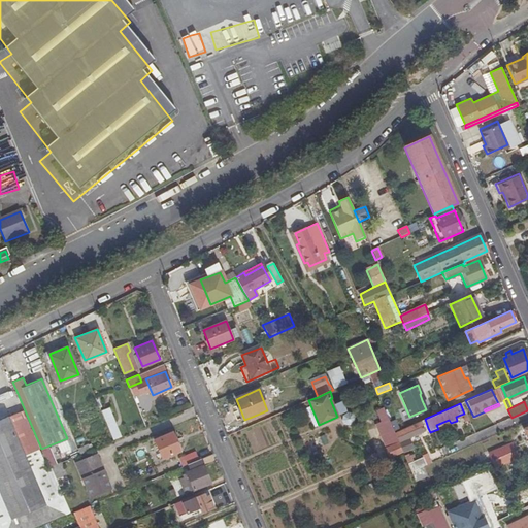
[(111,407),(102,409),(110,440),(119,438),(111,407)]
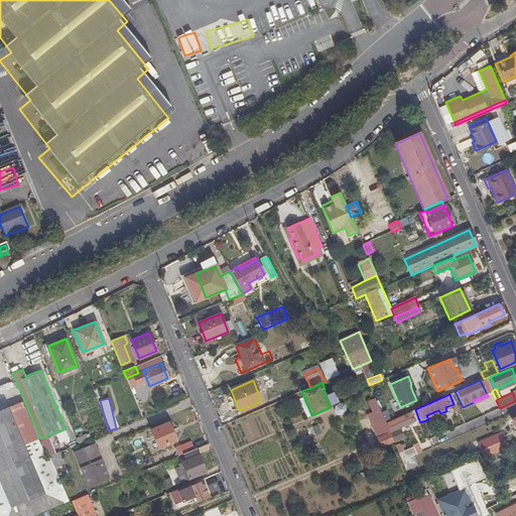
[(373,412),(379,410),(374,399),(368,401),(373,412)]
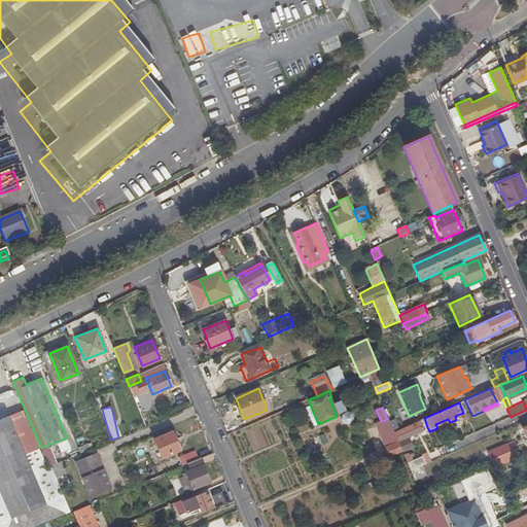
[(353,411),(350,412),(347,412),(344,414),(343,419),(345,423),(348,423),(352,421),(353,417),(355,415),(353,411)]
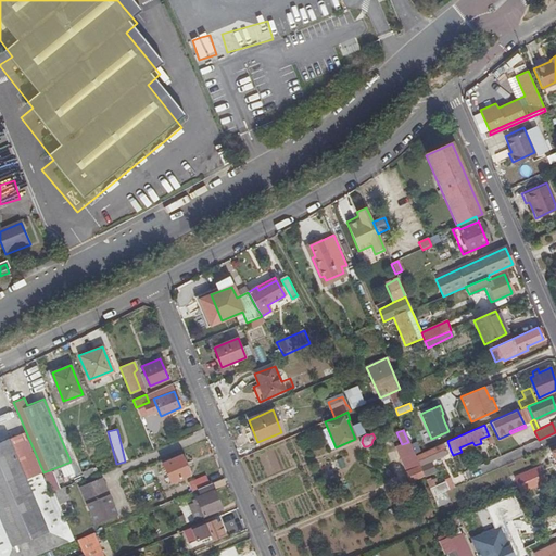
[(0,521),(10,545),(45,531),(8,440),(7,440),(5,437),(0,439),(0,440),(1,442),(0,442),(0,521)]
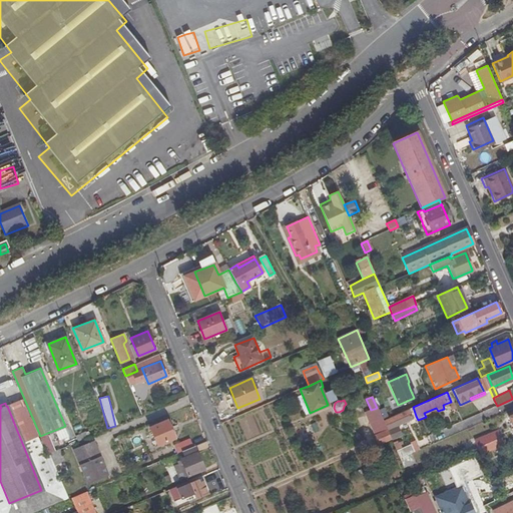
[(387,430),(383,421),(377,408),(371,410),(364,413),(374,436),(387,430)]
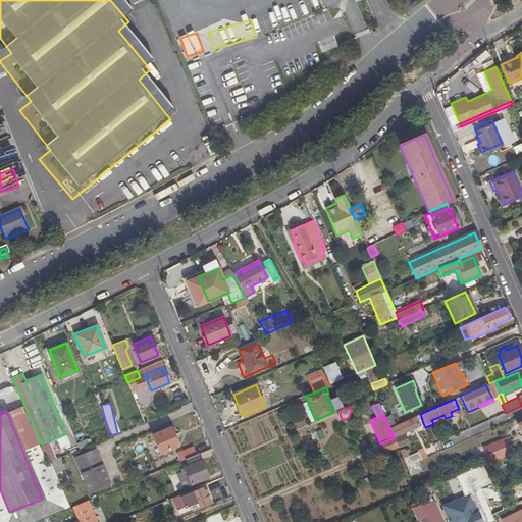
[(389,428),(394,437),(398,448),(407,444),(406,439),(403,432),(418,426),(414,417),(389,428)]
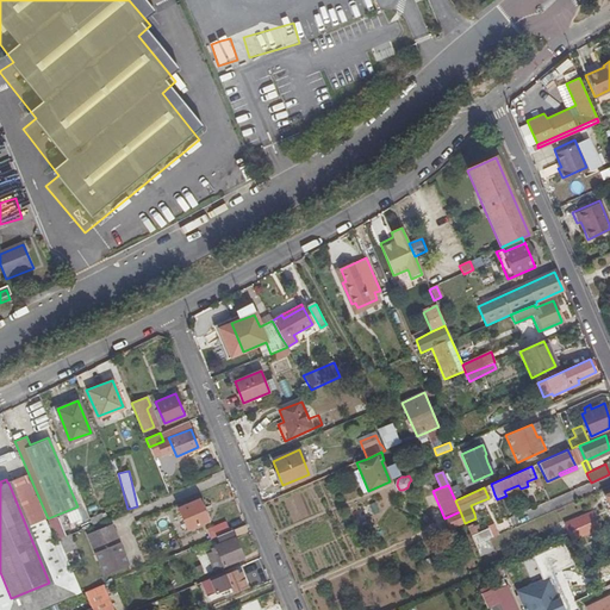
[(186,530),(207,521),(198,499),(178,508),(186,530)]
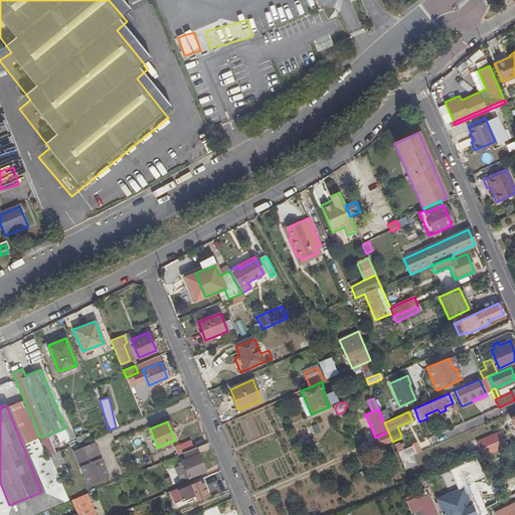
[(316,436),(322,433),(318,424),(312,426),(316,436)]
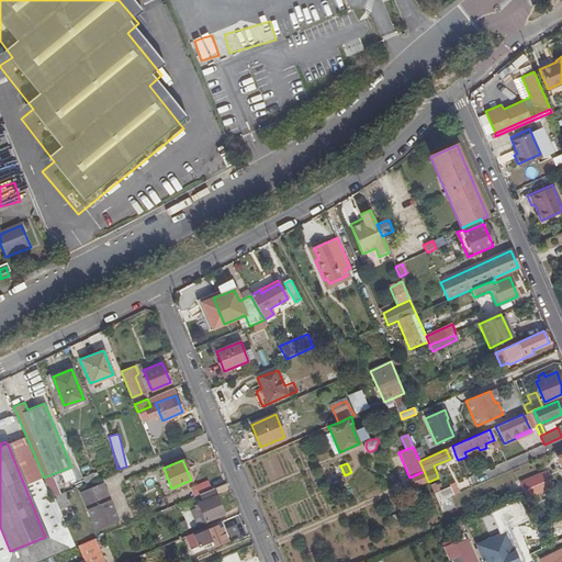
[(424,471),(409,478),(415,487),(428,482),(424,471)]
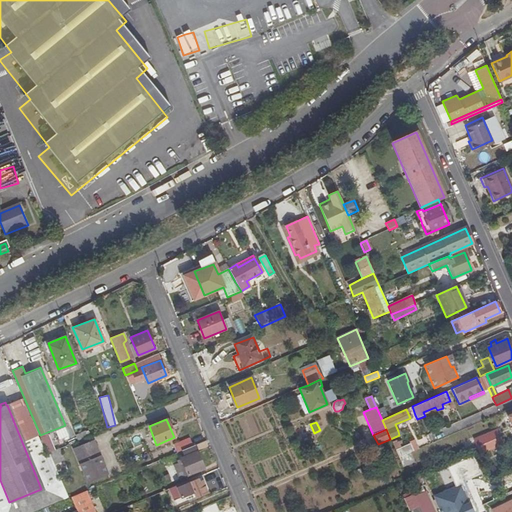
[(476,447),(484,444),(500,437),(501,437),(498,430),(473,440),(476,447)]
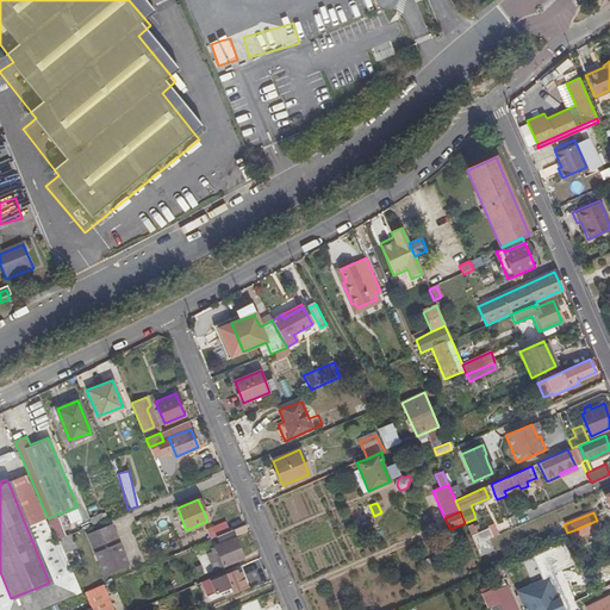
[(92,524),(104,520),(100,514),(89,518),(92,524)]
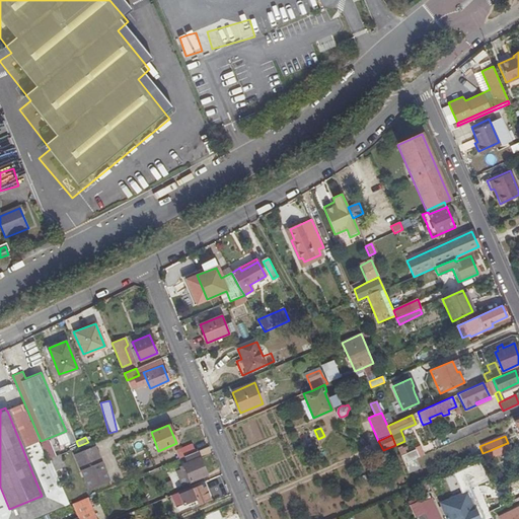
[(176,449),(179,458),(183,456),(196,451),(193,443),(176,449)]
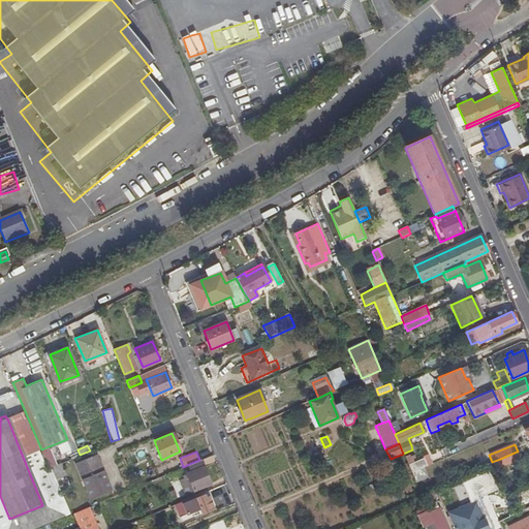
[(517,452),(500,459),(503,465),(520,458),(517,452)]
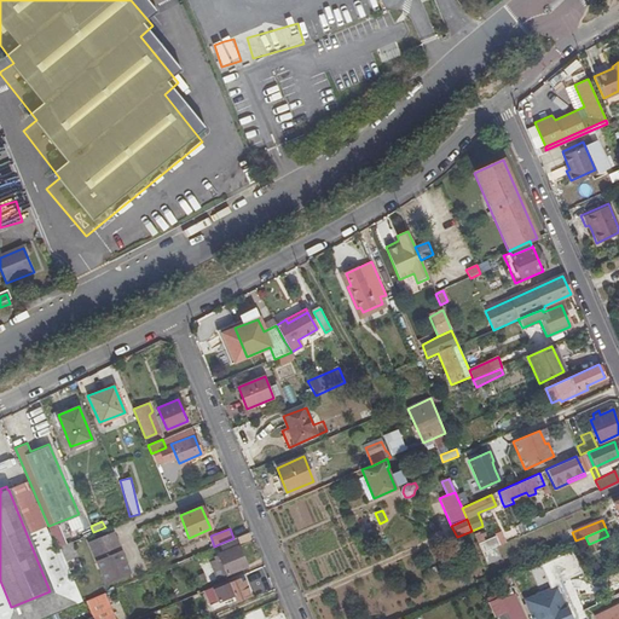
[(113,533),(91,543),(98,561),(120,551),(113,533)]
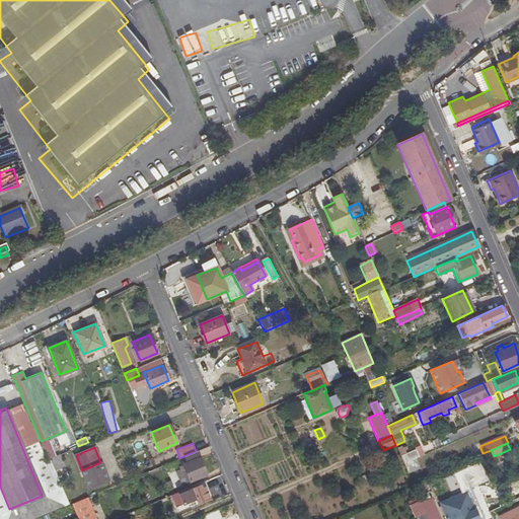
[(182,465),(183,468),(190,482),(206,475),(196,451),(183,456),(187,463),(182,465)]
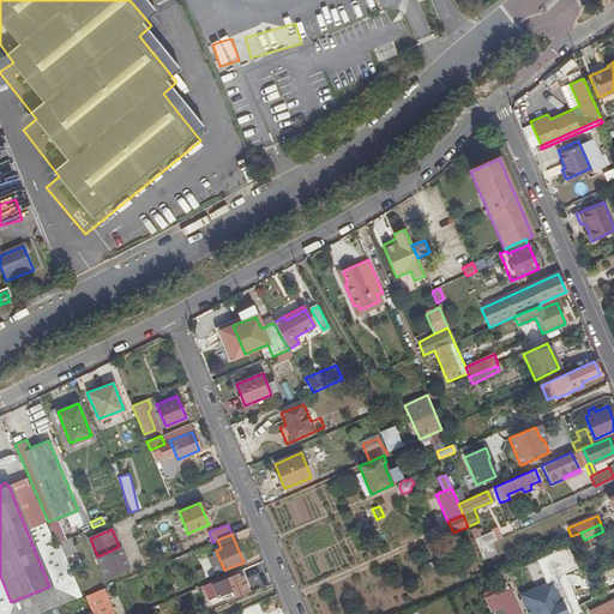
[(479,549),(494,542),(491,534),(474,541),(479,549)]
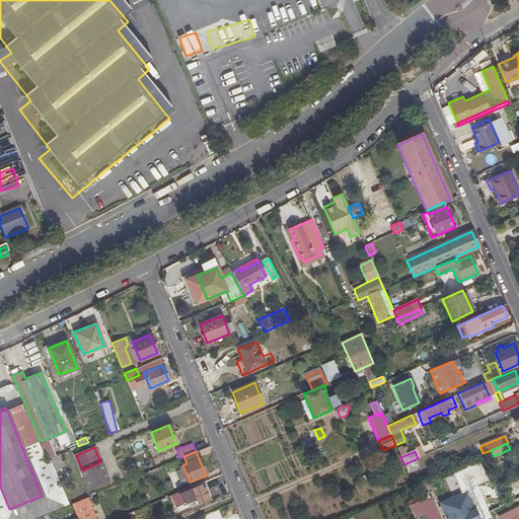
[(49,458),(53,468),(63,464),(59,454),(49,458)]
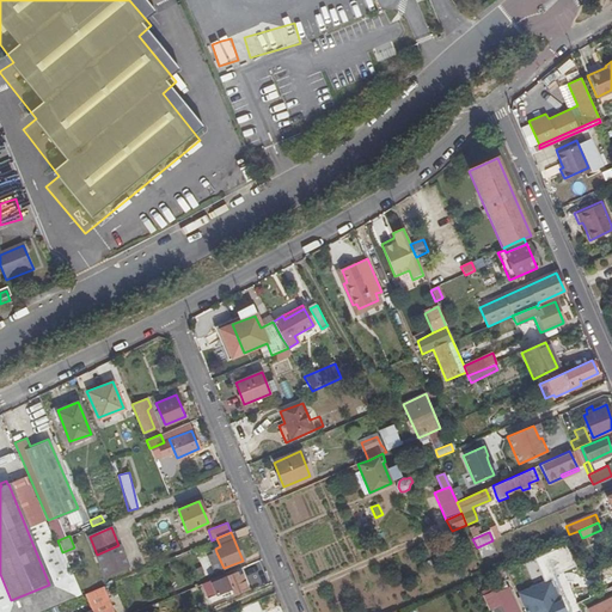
[(128,567),(118,545),(97,555),(106,576),(128,567)]
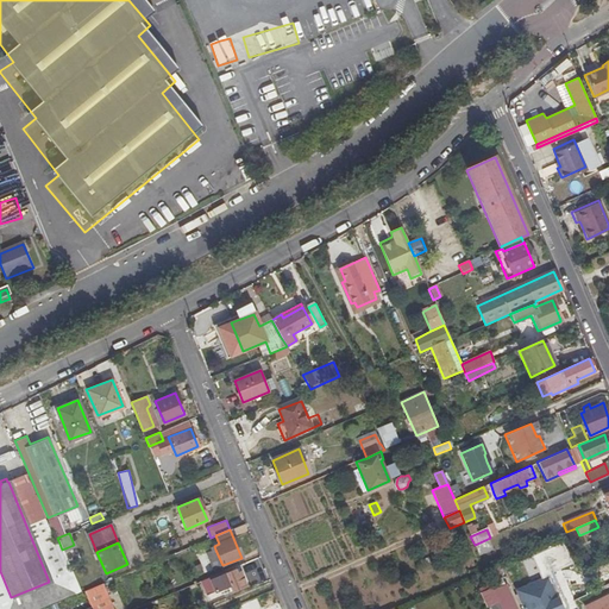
[(74,545),(62,550),(67,560),(79,554),(74,545)]
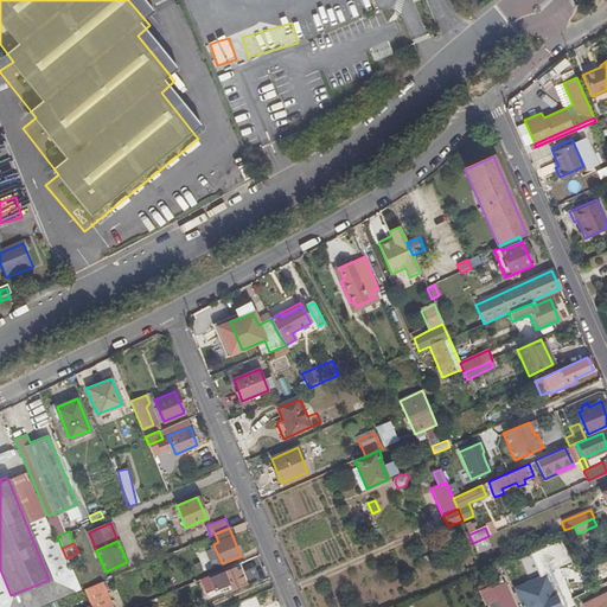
[(222,563),(215,548),(205,551),(212,568),(222,563)]
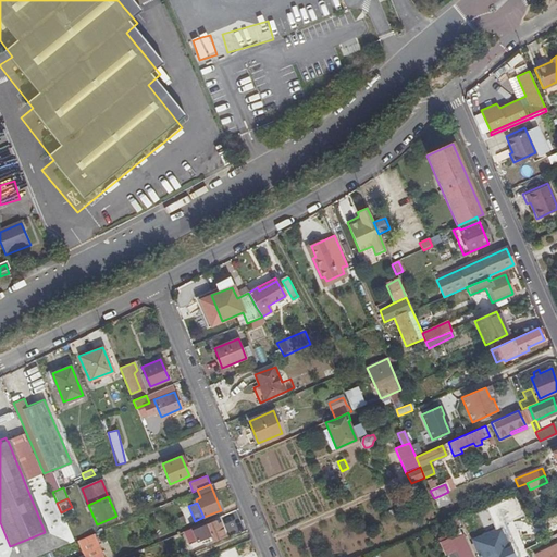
[(74,514),(72,507),(61,512),(63,518),(74,514)]
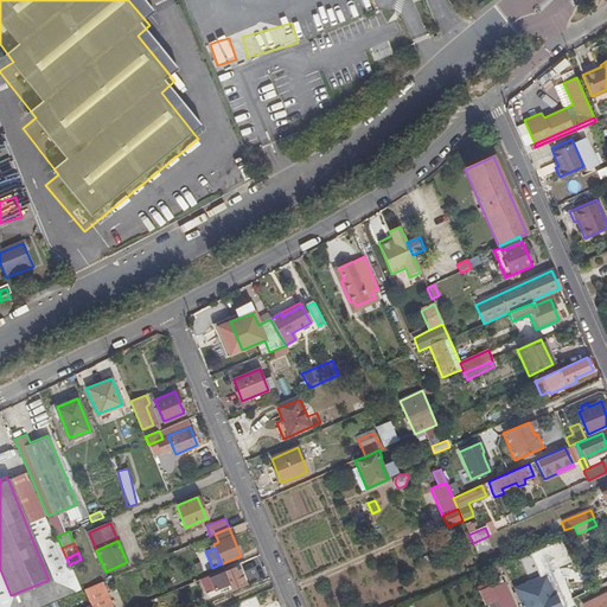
[(529,556),(522,558),(525,569),(532,567),(529,556)]
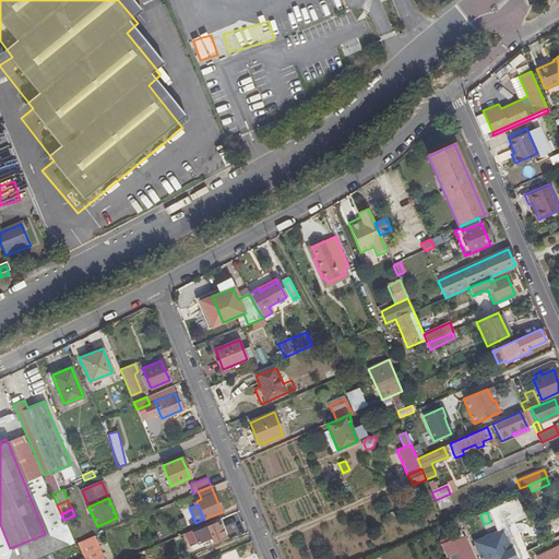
[(193,532),(197,542),(210,537),(213,542),(225,537),(221,525),(216,527),(215,523),(193,532)]
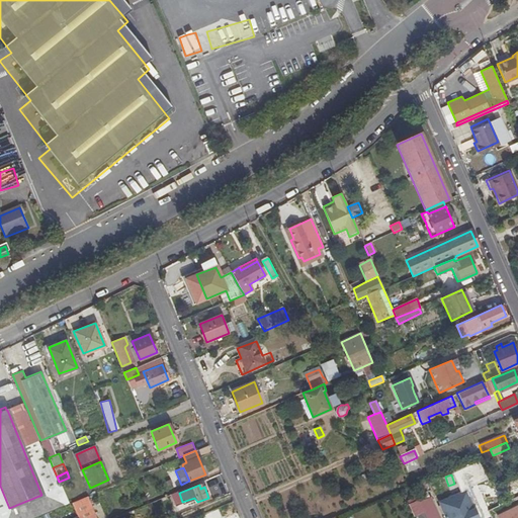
[(454,497),(463,517),(481,517),(477,509),(470,511),(462,494),(454,497)]
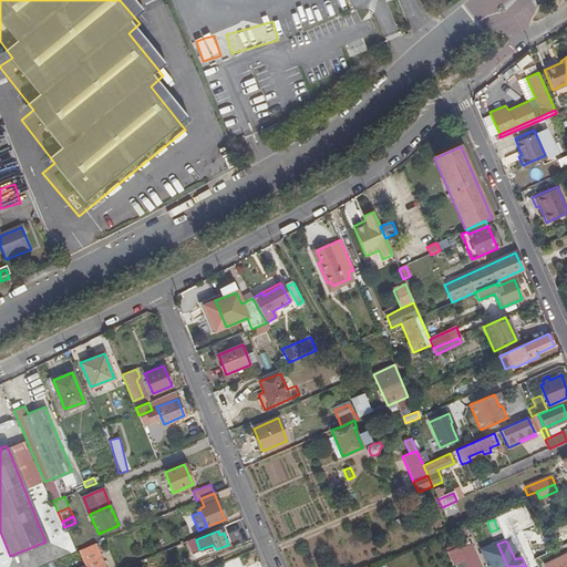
[(104,566),(95,544),(76,552),(83,566),(104,566)]
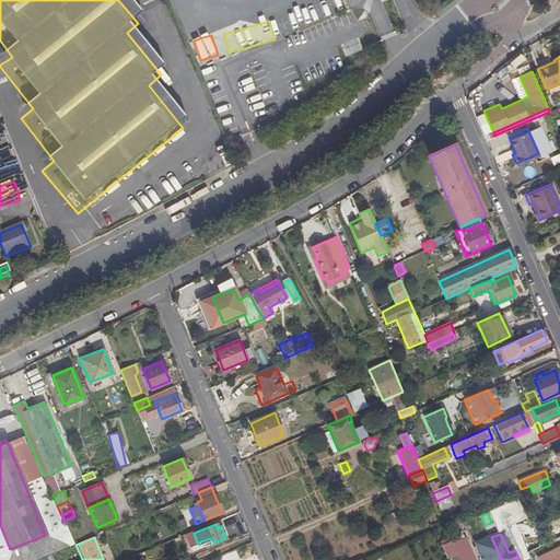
[(501,559),(491,537),(475,544),(481,559),(501,559)]
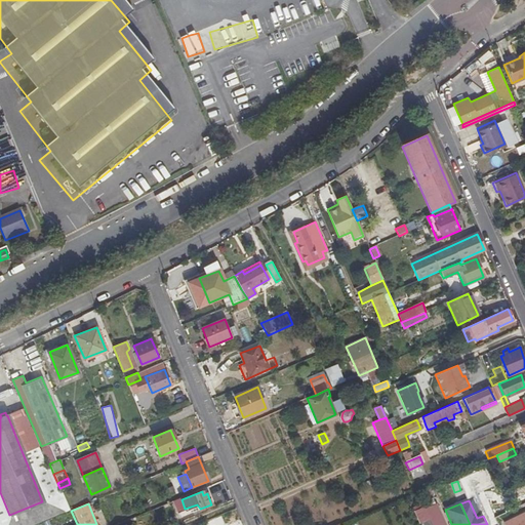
[(429,517),(431,519),(433,524),(442,524),(437,514),(429,517)]
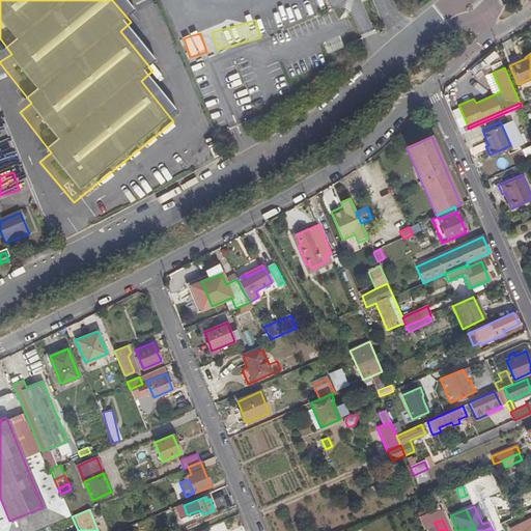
[(530,530),(530,521),(513,529),(513,530),(530,530)]
